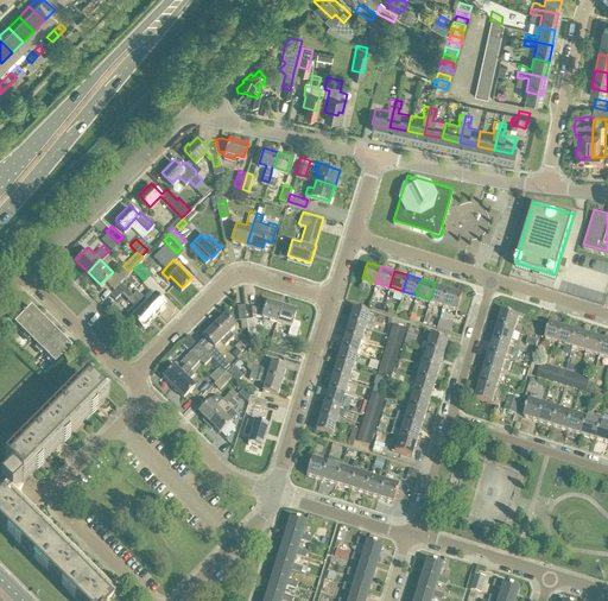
[(111,291),(115,296),(121,290),(126,285),(120,280),(111,291)]
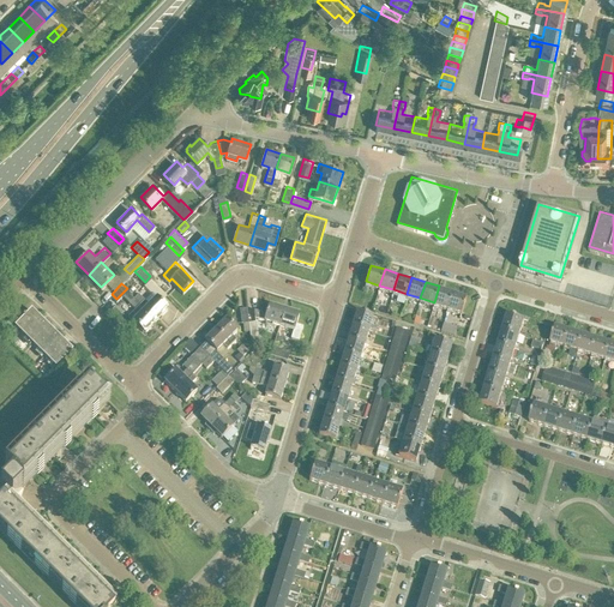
[(434,302),(447,306),(452,290),(439,286),(434,302)]
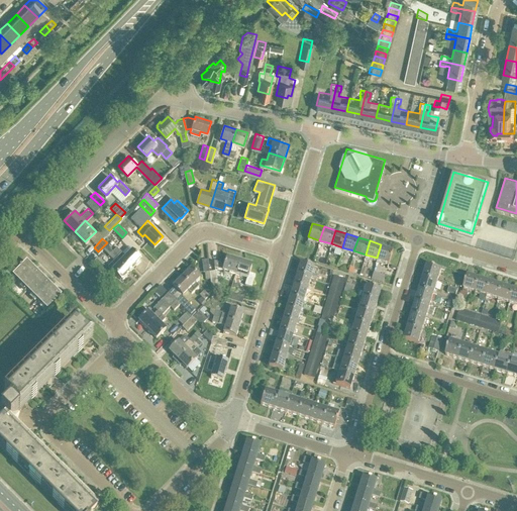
[(107,242),(103,246),(109,252),(113,248),(107,242)]
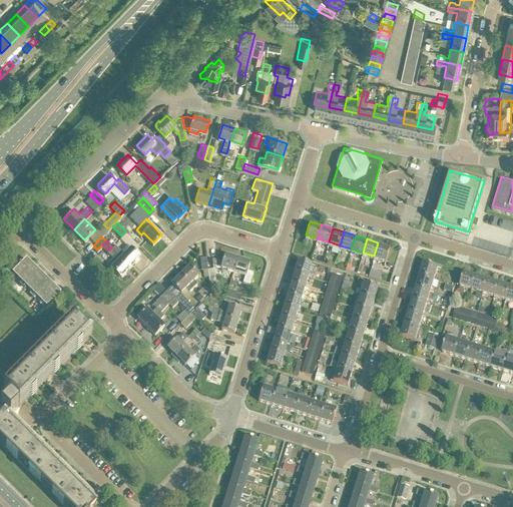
[(116,242),(112,246),(131,265),(140,255),(130,245),(125,250),(116,242)]
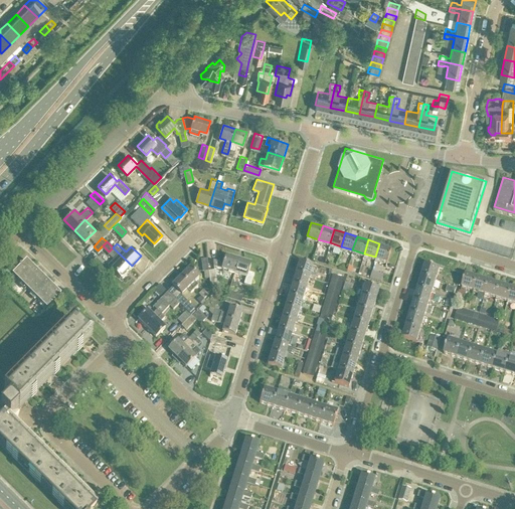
[(379,243),(375,257),(387,261),(391,247),(379,243)]
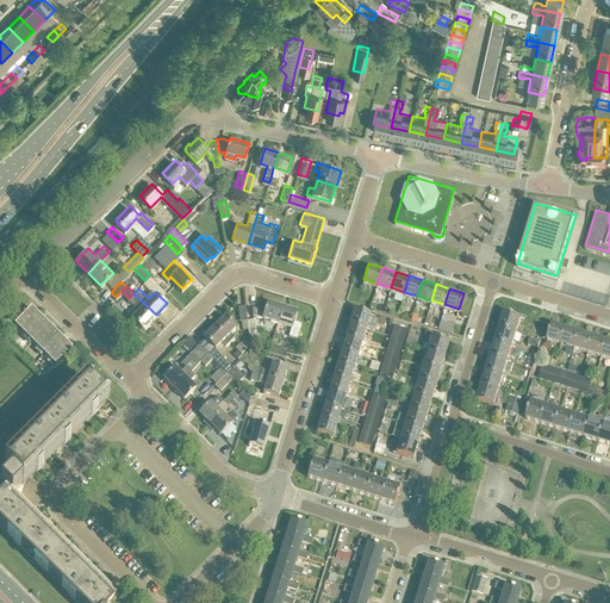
[(156,315),(134,293),(129,298),(139,308),(132,315),(144,327),(156,315)]
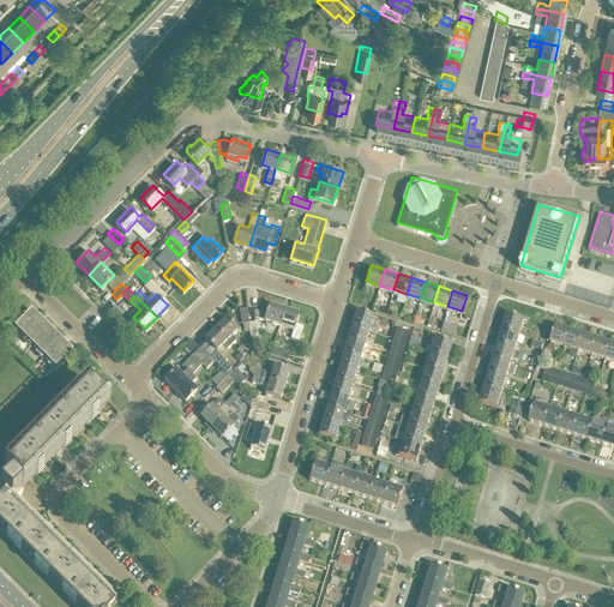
[(265,318),(280,322),(284,306),(270,301),(268,311),(254,306),(254,314),(265,318)]
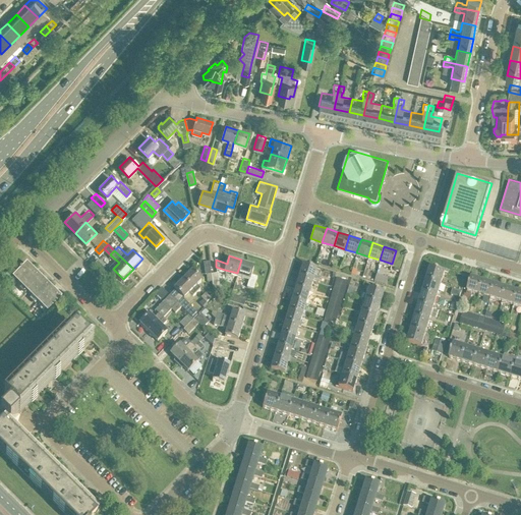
[(20,267),(13,275),(48,308),(62,294),(27,260),(22,265),(21,264),(19,266),(20,267)]
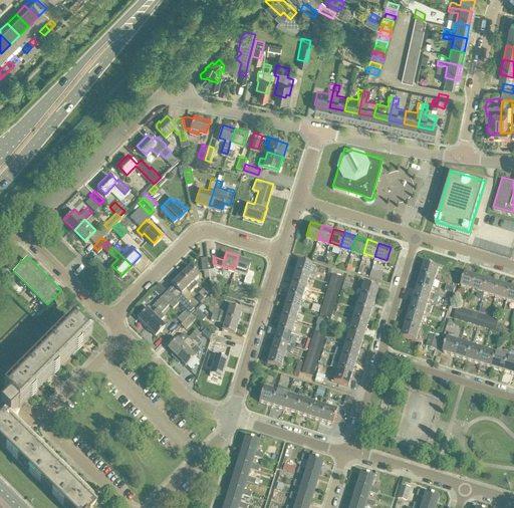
[(238,256),(234,269),(246,273),(244,280),(250,282),(254,270),(248,268),(251,260),(238,256)]
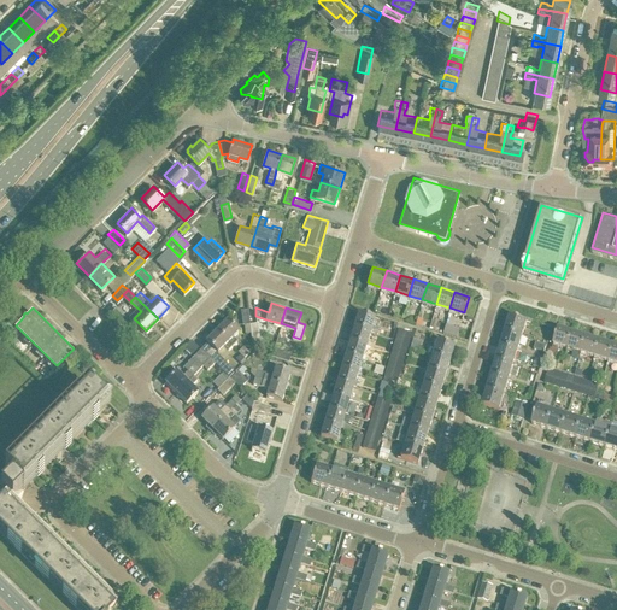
[(359,310),(354,323),(371,329),(375,315),(359,310)]
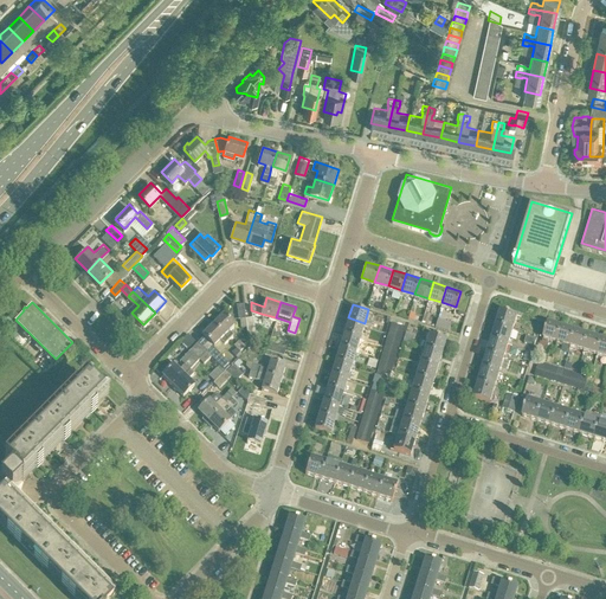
[(501,307),(497,322),(514,327),(519,313),(501,307)]
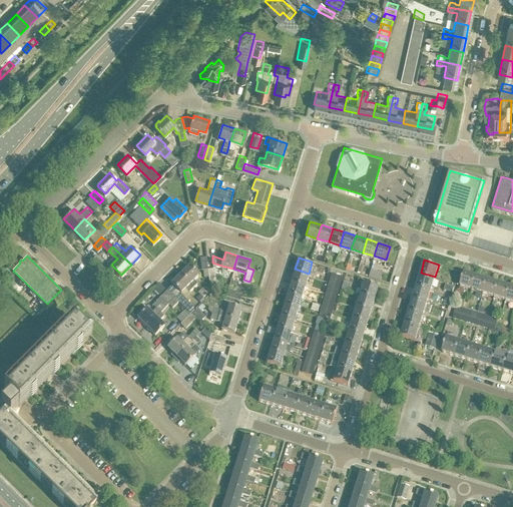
[(189,264),(180,272),(193,285),(197,281),(194,278),(198,273),(189,264)]
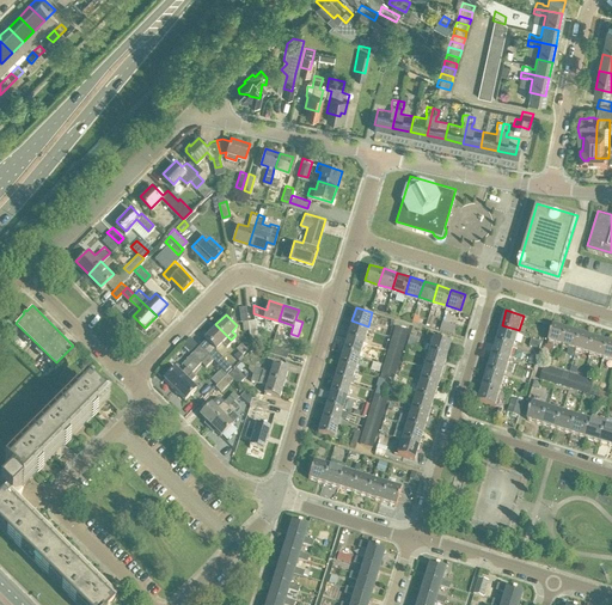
[(256,317),(248,318),(250,334),(258,332),(256,317)]
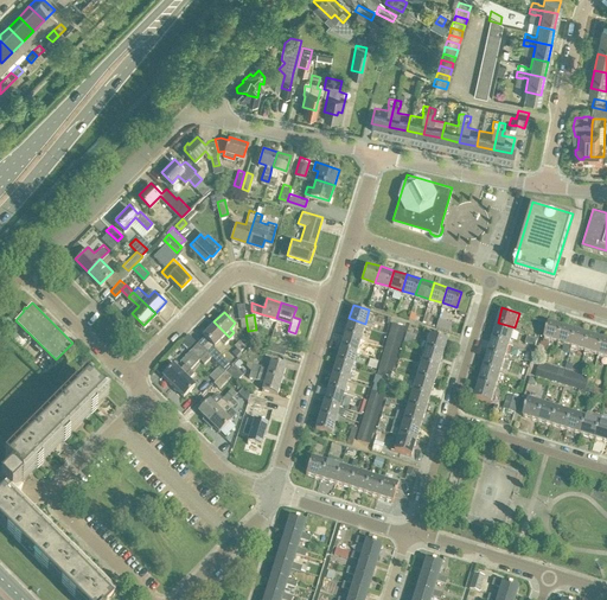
[(349,318),(345,332),(360,337),(365,324),(349,318)]
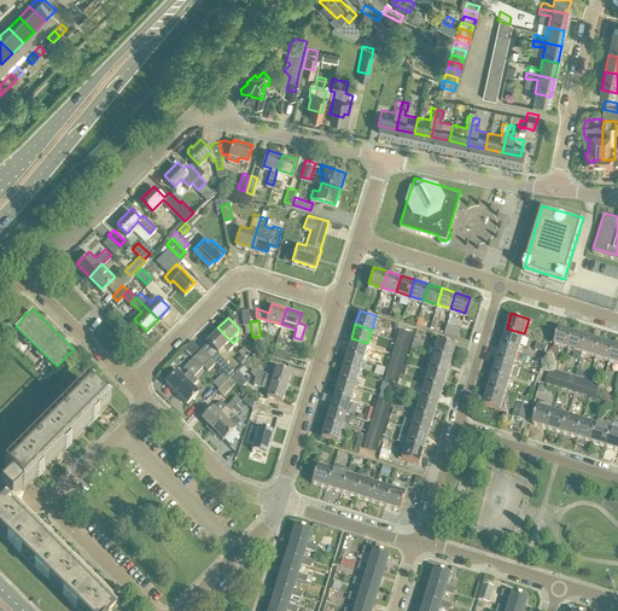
[(555,341),(570,345),(575,330),(560,325),(555,341)]
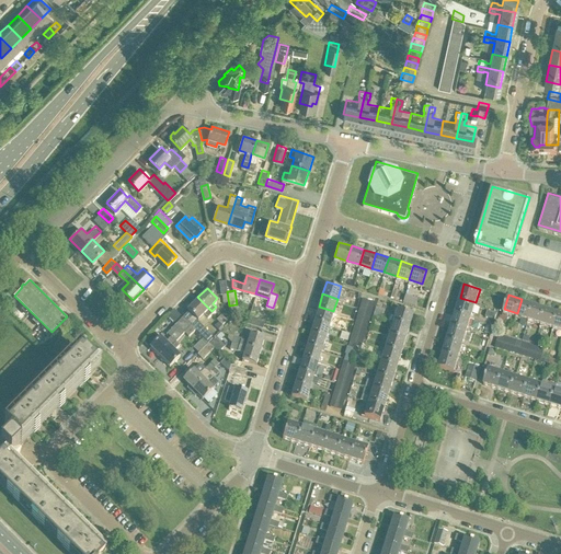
[(212,311),(197,297),(187,307),(198,316),(204,312),(207,315),(212,311)]
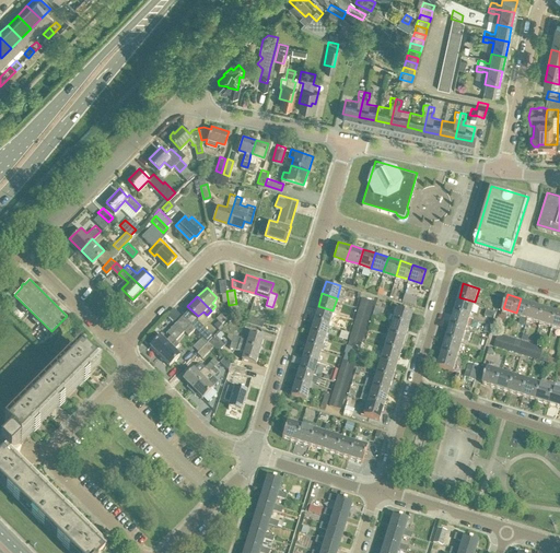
[(459,297),(455,310),(470,315),(475,302),(459,297)]
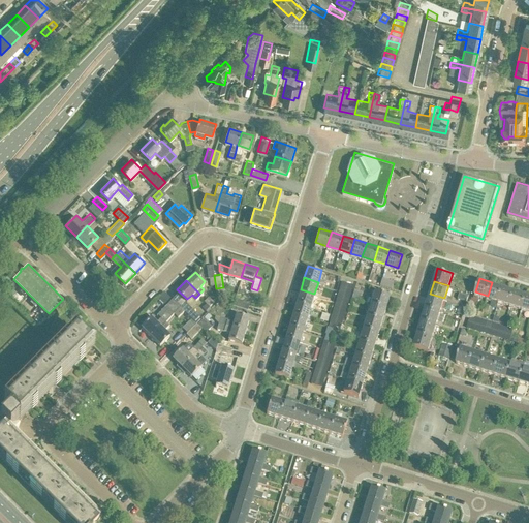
[(488,296),(499,299),(503,285),(492,282),(488,296)]
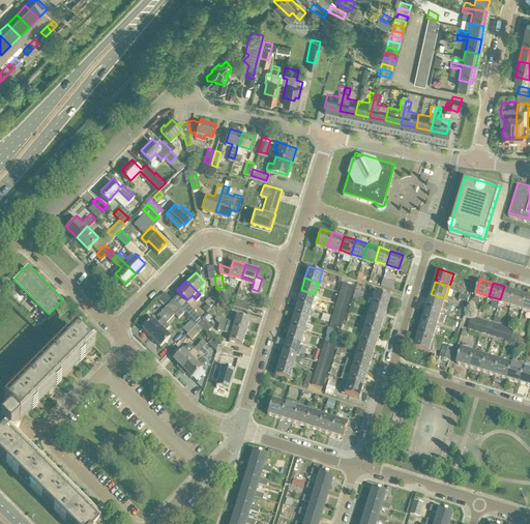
[(500,299),(512,303),(517,290),(504,286),(500,299)]
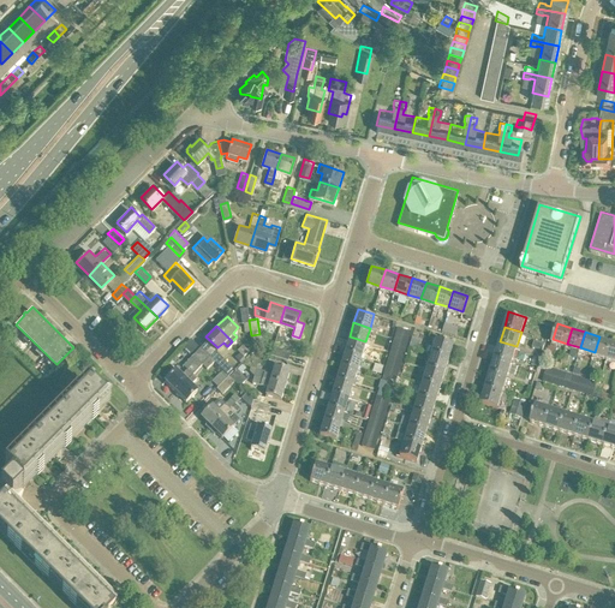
[(425,349),(431,351),(448,356),(453,341),(435,335),(434,343),(429,341),(427,343),(425,349)]
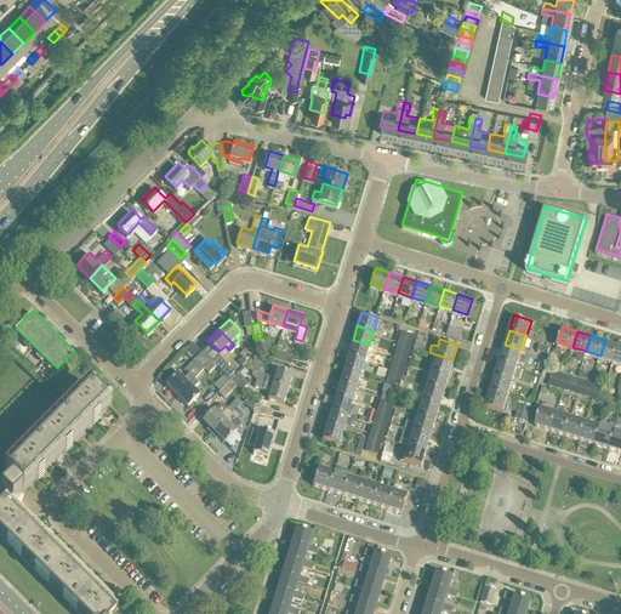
[(353,340),(348,353),(365,358),(369,345),(353,340)]
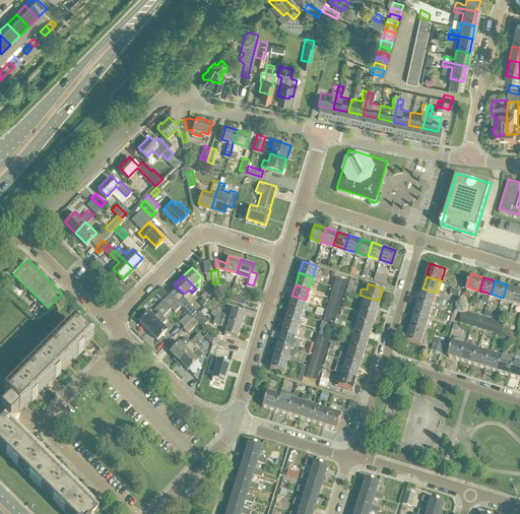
[(459,293),(461,287),(452,284),(450,291),(459,293)]
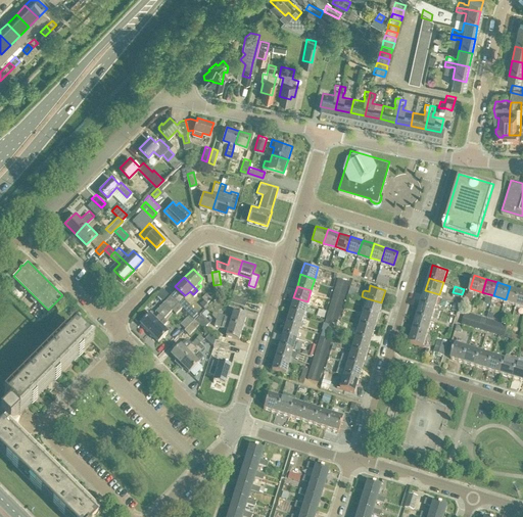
[(506,299),(517,302),(521,289),(510,286),(506,299)]
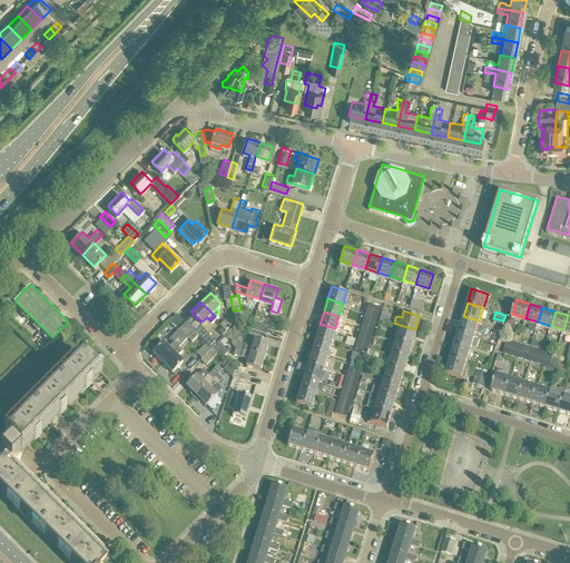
[(179,320),(174,315),(170,318),(176,325),(179,320)]
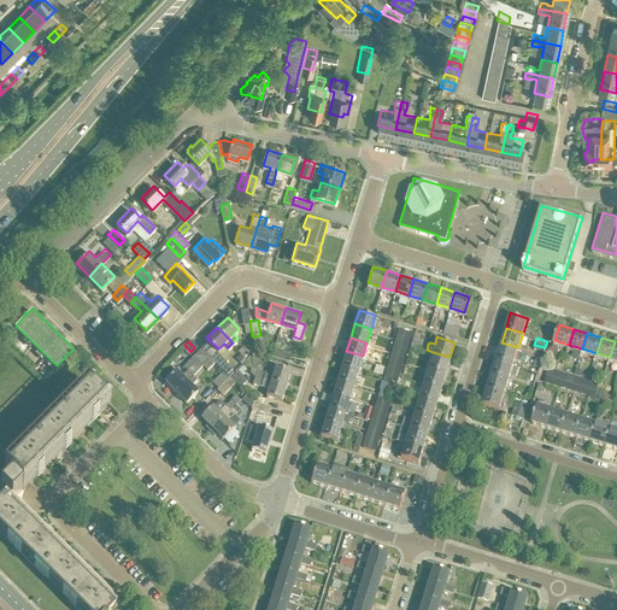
[(239,349),(245,355),(250,349),(244,342),(239,349)]
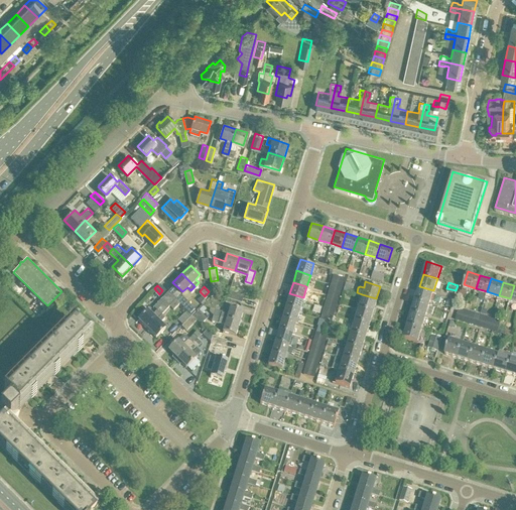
[(419,286),(415,298),(430,302),(433,290),(419,286)]
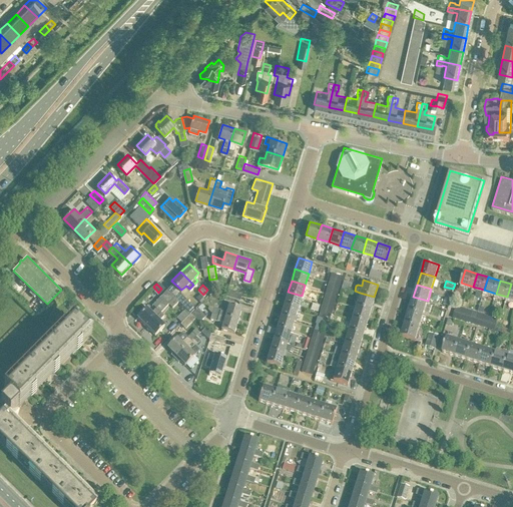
[(137,315),(146,324),(160,310),(160,309),(168,301),(169,301),(175,295),(167,287),(161,293),(164,296),(156,305),(151,310),(147,306),(137,315)]
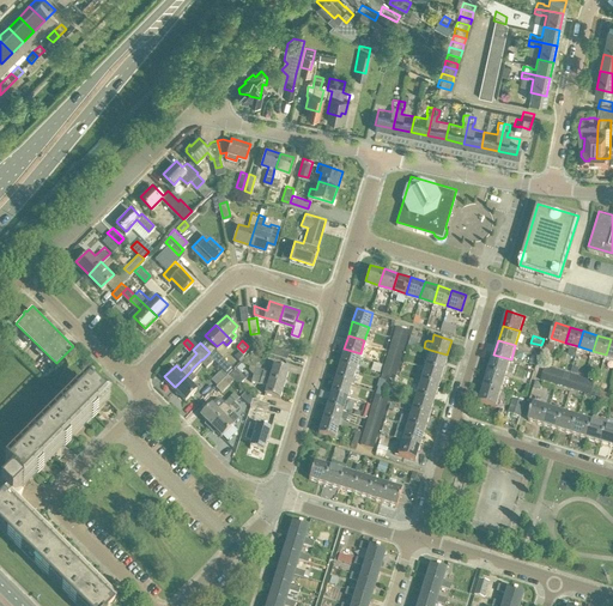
[(269,351),(287,356),(290,347),(272,343),(269,351)]
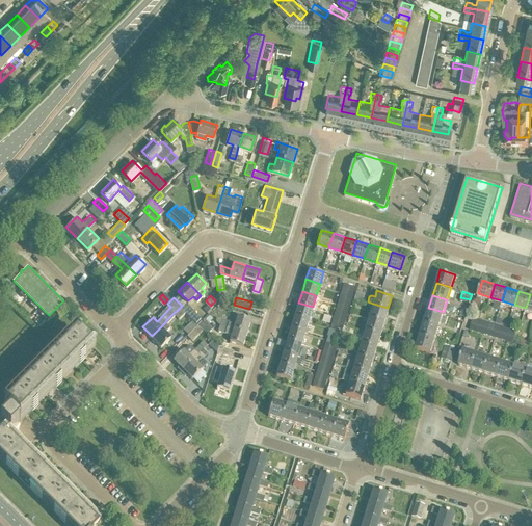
[(298,303),(295,314),(309,318),(313,307),(298,303)]
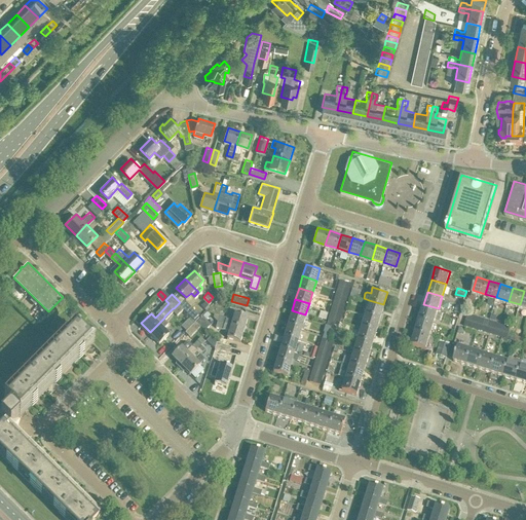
[(369,300),(365,312),(379,318),(383,304),(369,300)]
